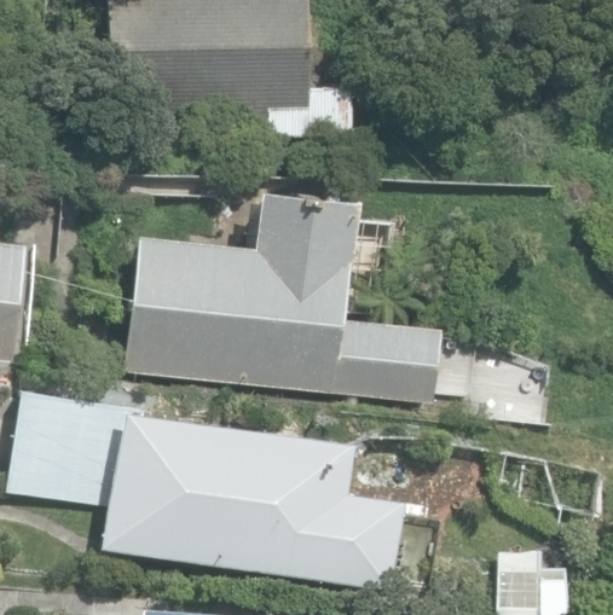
[(269,117),(269,139),(353,137),(352,87),(310,88),(307,0),(110,0),(115,122),(269,117)]
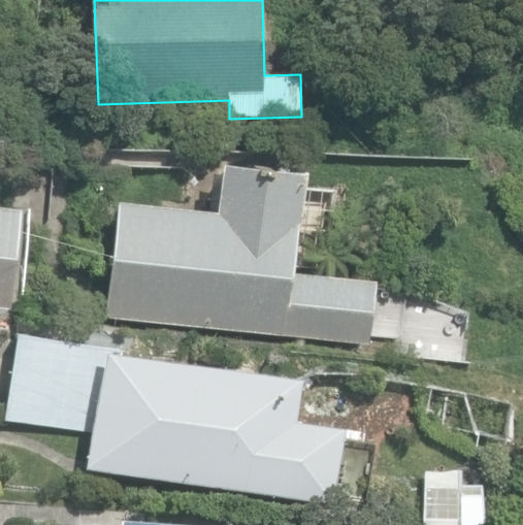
[(106,320),(370,347),(371,340),(403,343),(409,291),(379,288),(380,282),(292,272),(303,171),(223,163),(218,211),(120,201),(106,320)]
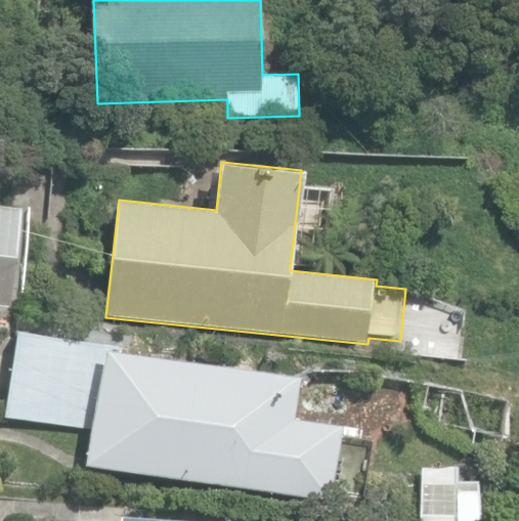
[(0,304),(10,306),(20,206),(0,203),(0,304)]
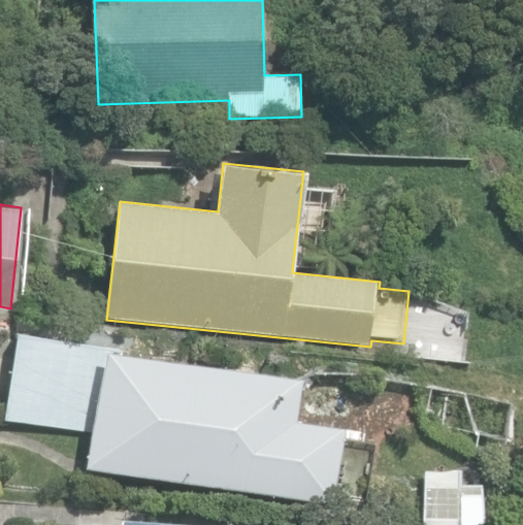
[(88,468),(334,501),(345,427),(296,421),(302,378),(122,353),(123,348),(22,334),(9,422),(92,433),(88,468)]
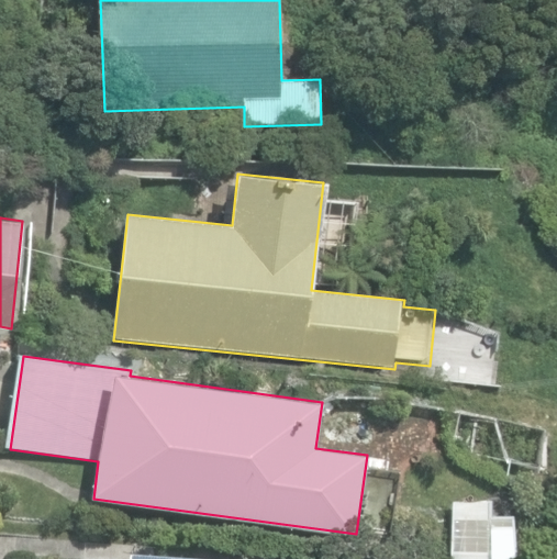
[(543,470),(552,427),(466,412),(457,454),(537,488),(543,470)]
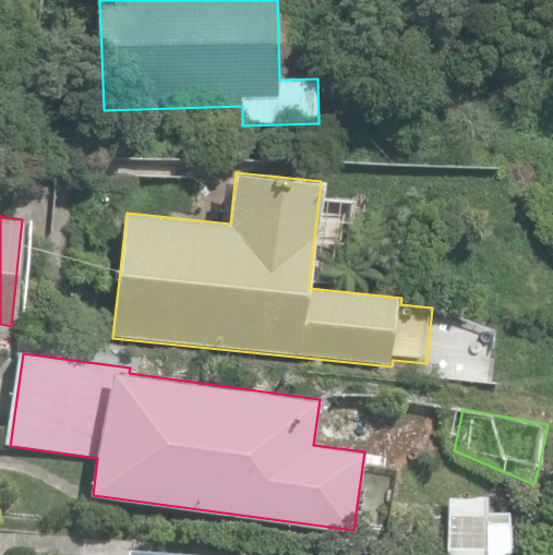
[(507,554),(508,511),(491,511),(491,497),(448,497),(447,554),(507,554)]
